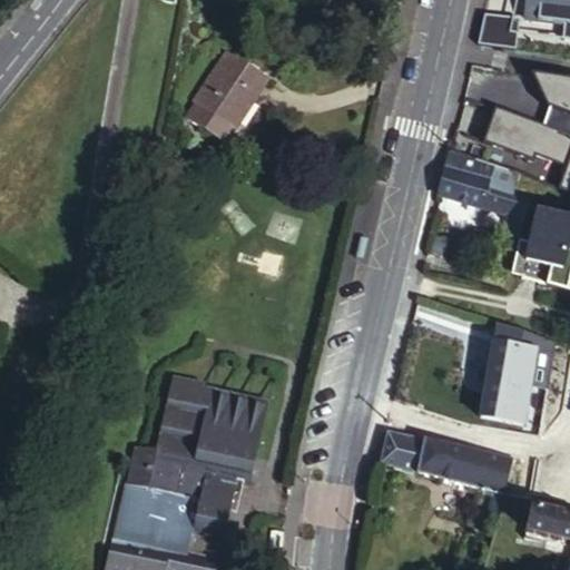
[(569,0),(527,0),(526,19),(569,21),(569,0)]
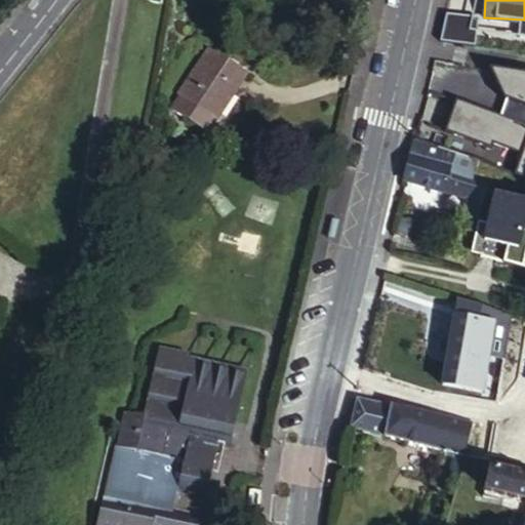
[(214,49),(183,95),(215,118),(246,72),(214,49)]
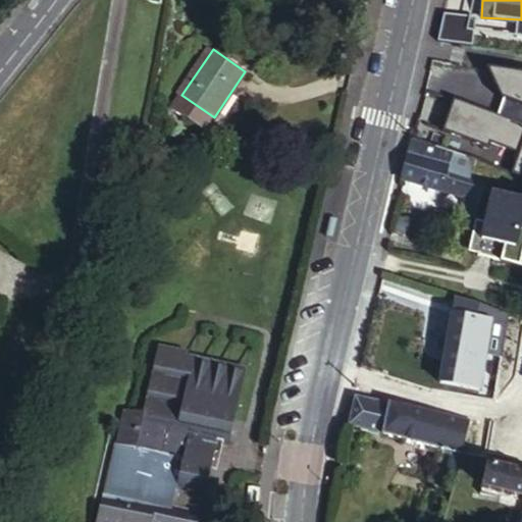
[(521,72),(484,68),(496,97),(499,98),(492,113),(521,123),(521,72)]
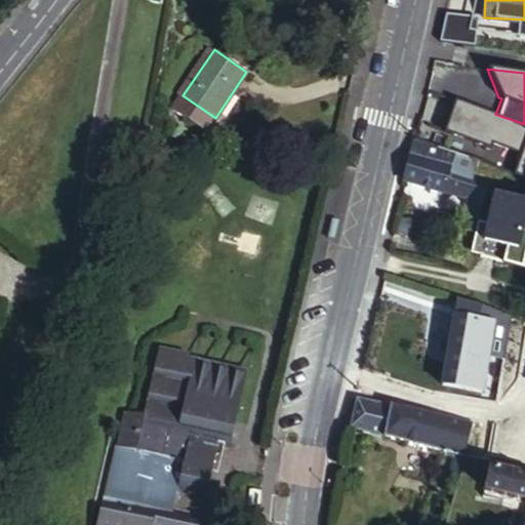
[(452,98),(441,130),(457,135),(467,104),(452,98)]
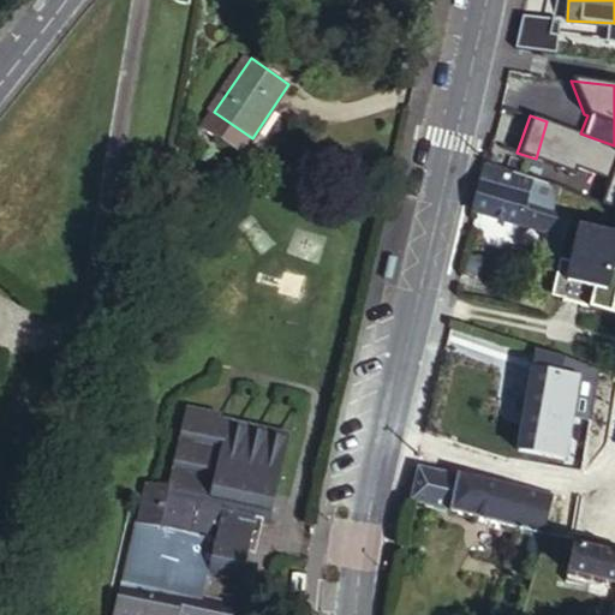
[(614,145),(580,133),(547,121),(536,159),(573,171),(574,165),(609,175),(602,201),(614,204),(614,145)]
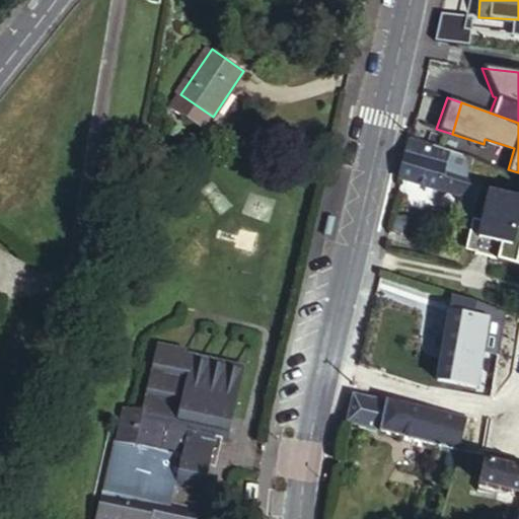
[(406,138),(397,177),(453,194),(449,209),(473,216),(484,176),(453,168),(456,153),(406,138)]
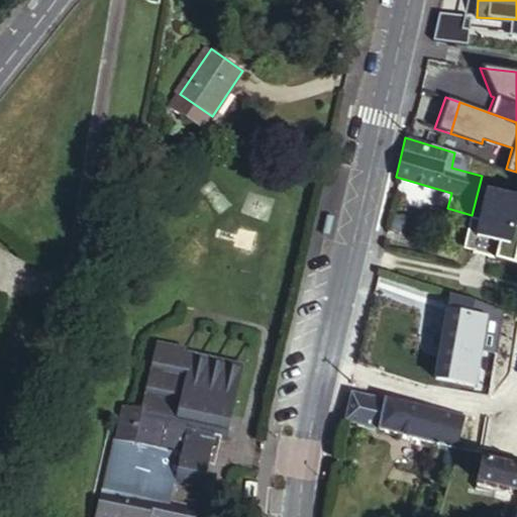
[(516,200),(487,192),(476,233),(516,245),(516,200)]
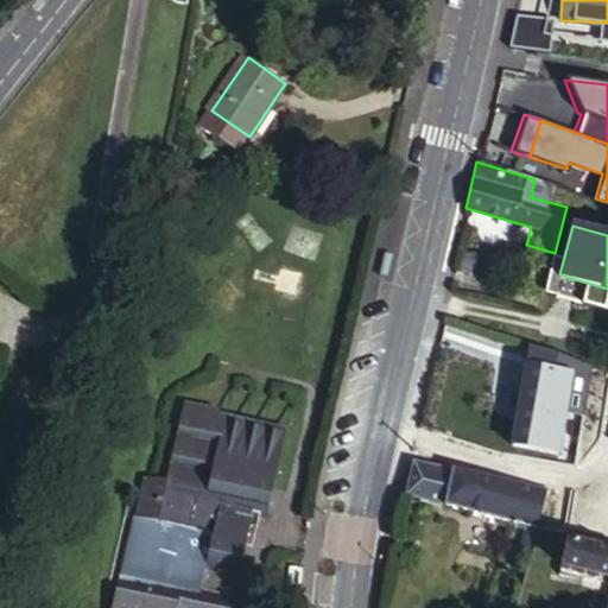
[(607,289),(559,274),(553,298),(607,312),(607,289)]
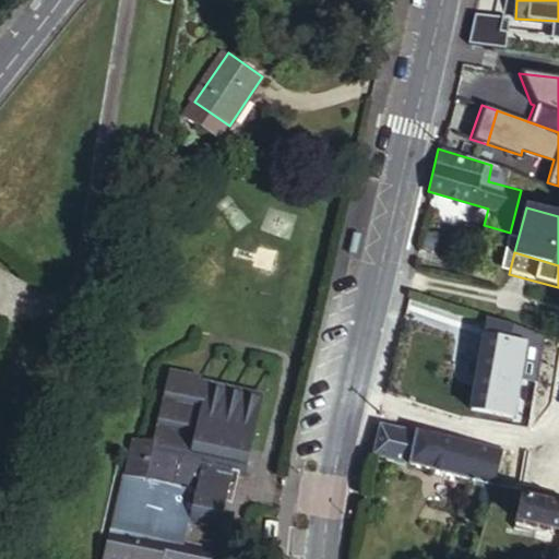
[(495,328),(473,416),(513,426),(536,337),(495,328)]
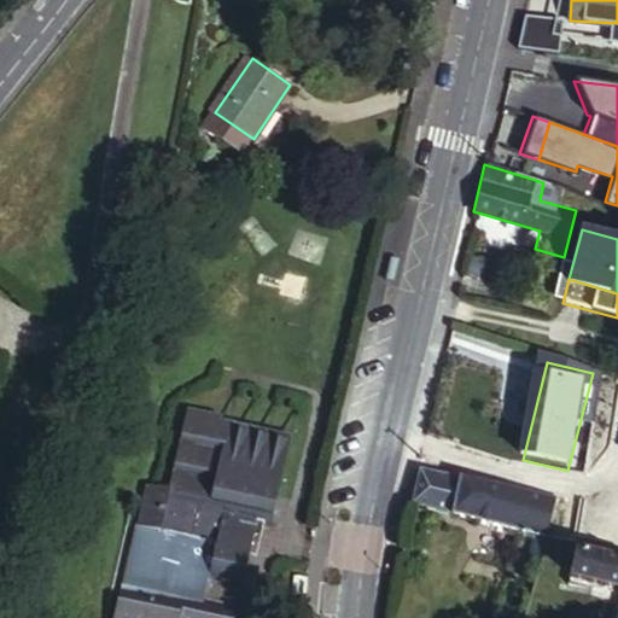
[(110,617),(231,617),(234,604),(202,595),(204,588),(205,578),(240,586),(255,522),(268,525),(290,433),(221,418),(222,410),(187,402),(168,488),(141,483),(110,617)]
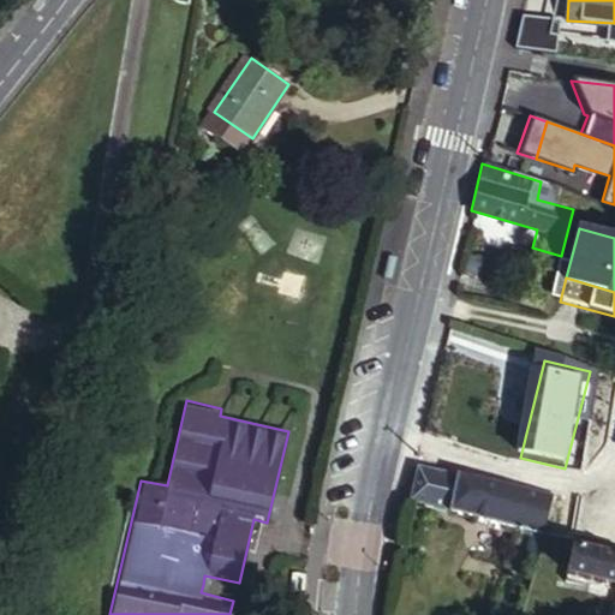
[(550,497),(417,469),(408,505),(451,517),(531,531),(543,532),(550,497)]
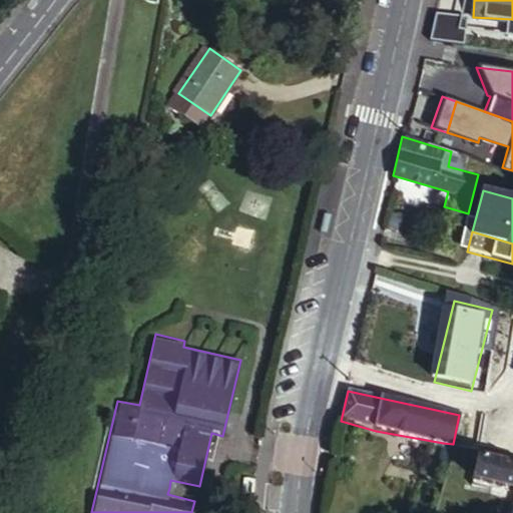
[(453,444),(443,443),(433,479),(444,482),(453,444)]
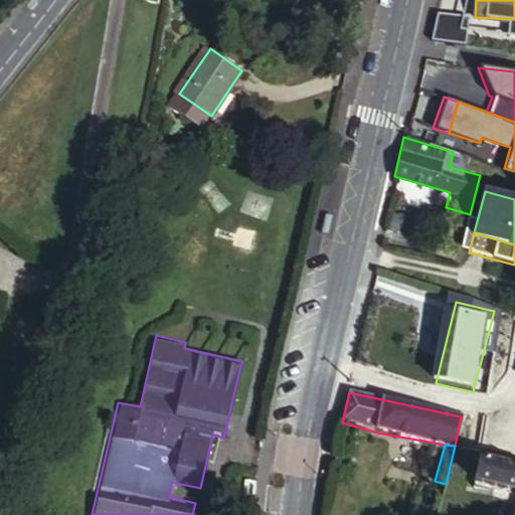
[(514,514),(514,462),(480,456),(476,480),(514,486),(514,508),(513,514),(514,514)]
